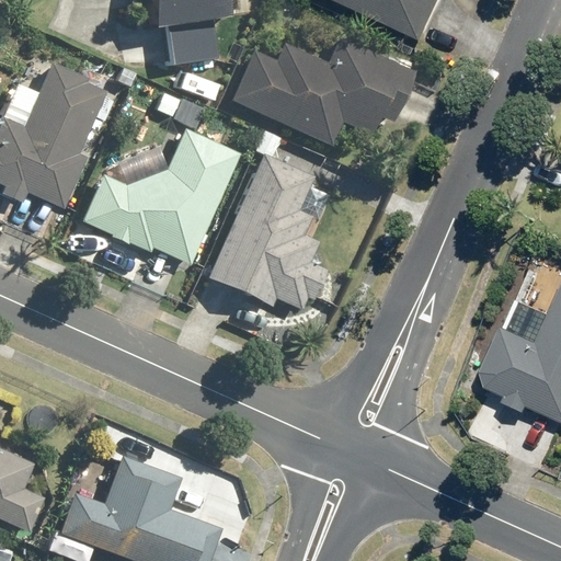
[(164,26),(169,64),(217,57),(213,22),(229,20),(226,0),(148,0),(152,27),(164,26)]
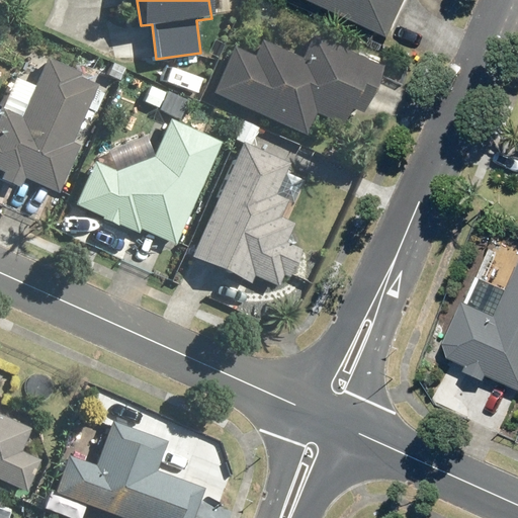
[(300,0),(397,39),(413,0),(300,0)]
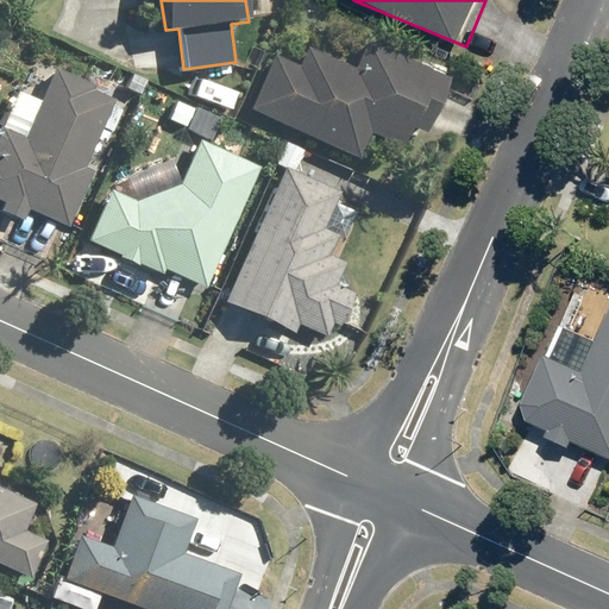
[(422,149),(452,80),(369,44),(358,69),(307,48),(299,69),(272,58),(250,110),(362,158),(375,129),(422,149)]
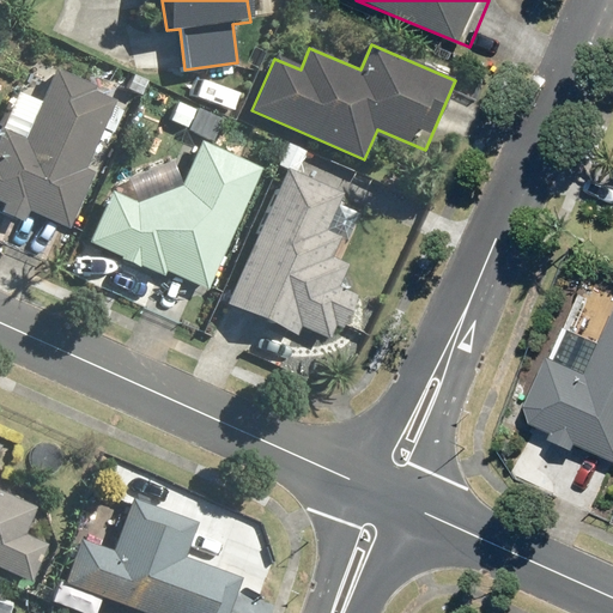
[(85,169),(116,98),(56,72),(26,140),(4,128),(0,134),(0,199),(67,229),(82,199),(80,198),(92,174),(85,169)]
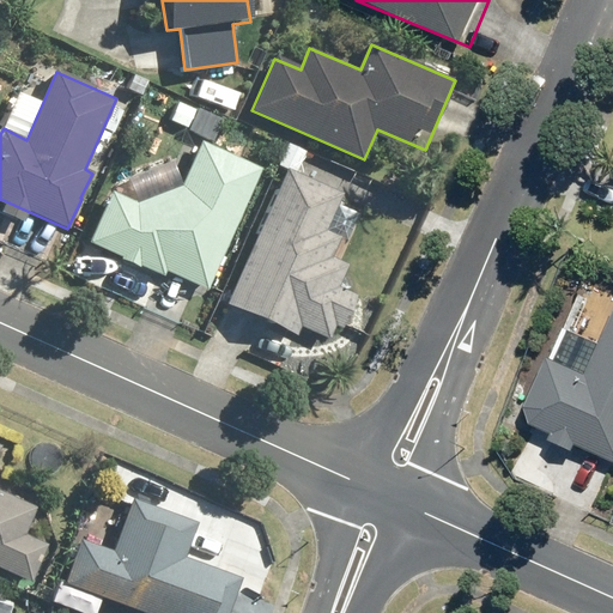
[(205,293),(261,174),(202,146),(183,187),(141,202),(115,190),(92,243),(167,275),(205,293)]
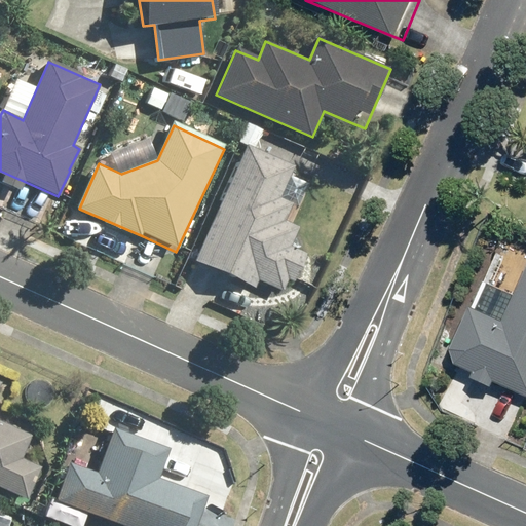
[(310,251),(295,247),(303,227),(286,221),(292,203),(277,198),(292,166),(248,147),(198,258),(239,276),(238,280),(262,289),(264,284),(277,290),(283,278),(301,284),(310,251)]
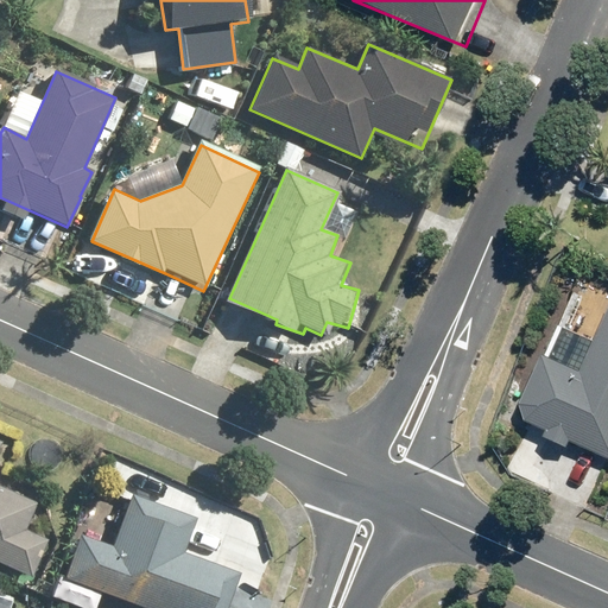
[(607,339),(594,372),(555,355),(527,418),(558,431),(555,439),(578,450),(580,447),(607,457),(607,339)]
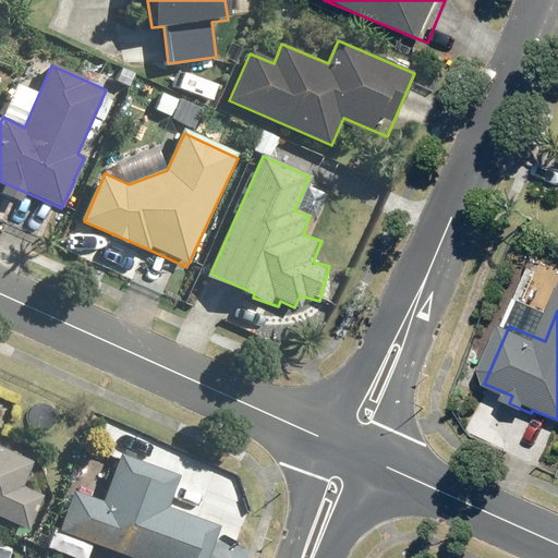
[(0,517),(28,530),(44,495),(19,484),(29,462),(0,447),(0,409),(2,403),(0,402),(0,517)]
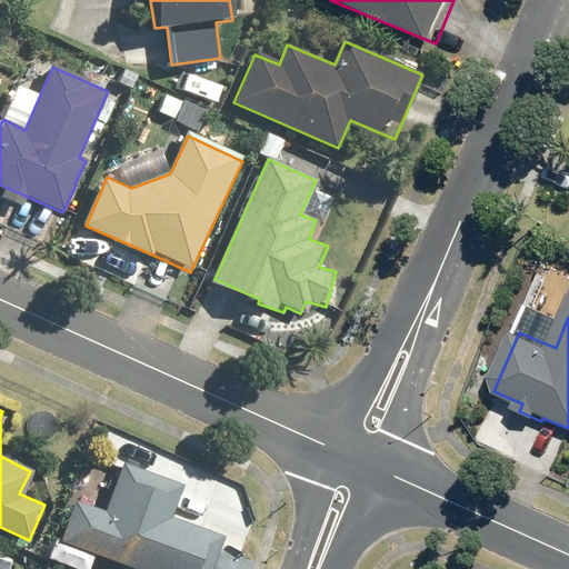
[(222,537),(169,515),(181,481),(122,460),(105,512),(75,501),(60,537),(142,568),(211,568),(217,556),(215,555),(222,537)]
